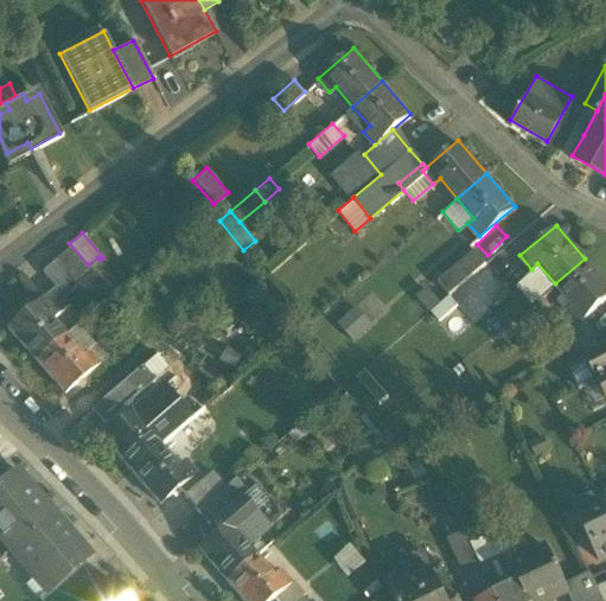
[(53,257),(75,282),(89,270),(91,269),(88,264),(69,243),(53,257)]
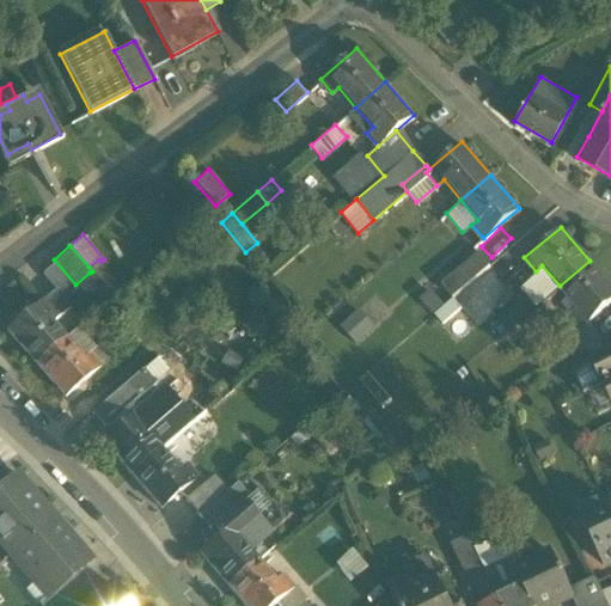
[(440,282),(451,294),(489,262),(478,250),(440,282)]
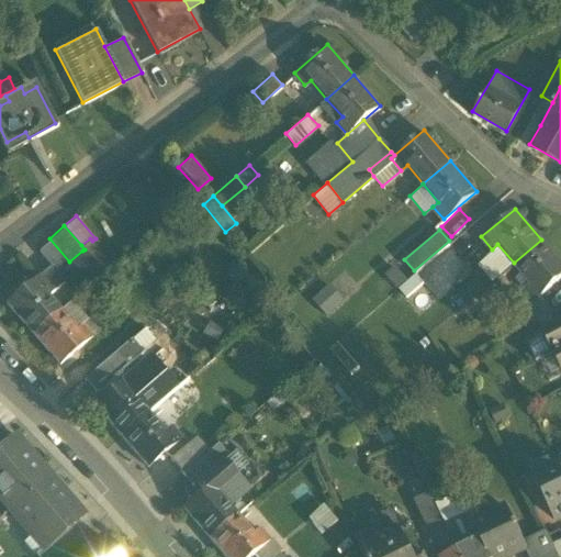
[(69,262),(49,238),(37,248),(49,263),(58,271),(69,262)]
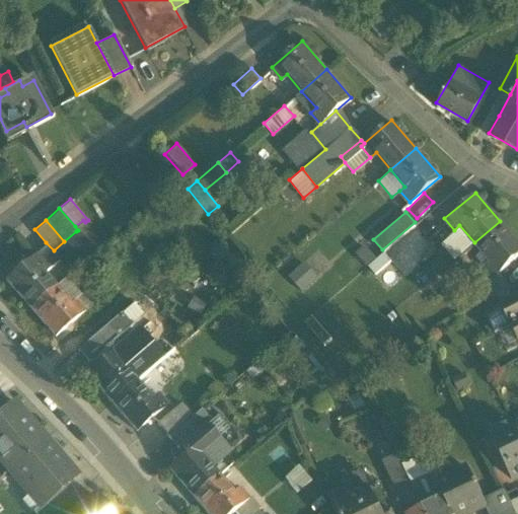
[(76,231),(84,242),(86,244),(96,235),(85,222),(83,220),(75,226),(78,230),(76,231)]
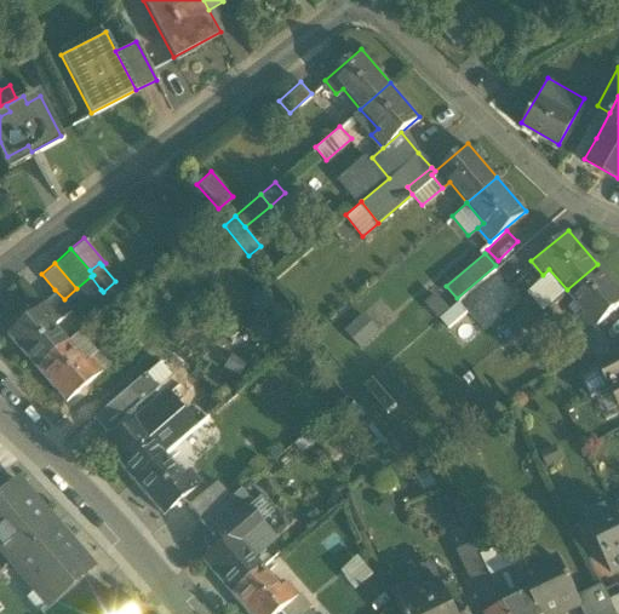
[(618,303),(618,290),(597,264),(567,290),(584,309),(578,315),(590,328),(597,322),(618,303)]
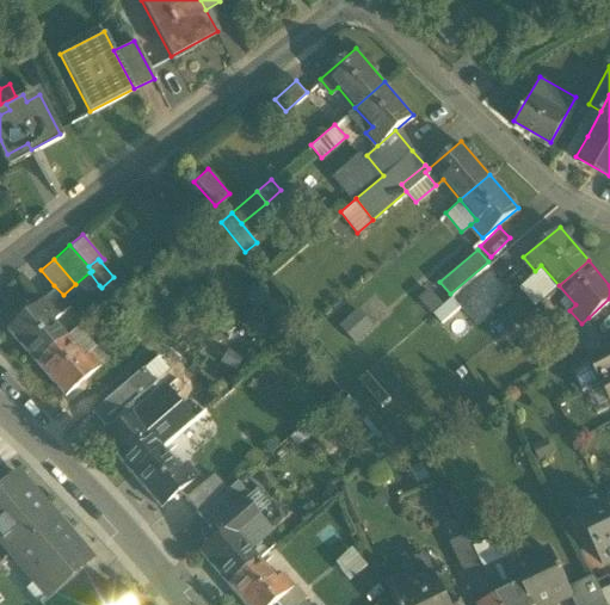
[(541,265),(535,271),(518,284),(535,306),(559,285),(541,265)]
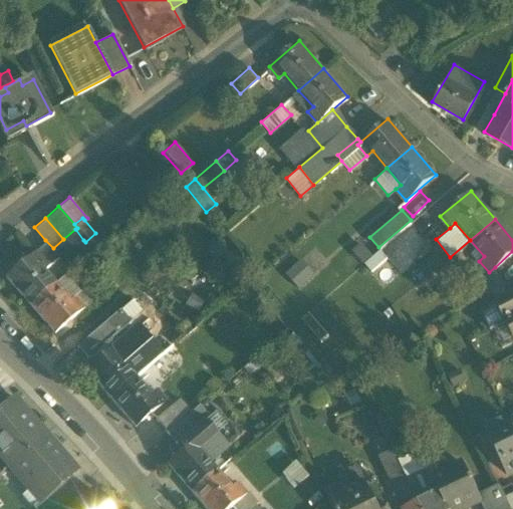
[(65,256),(83,240),(75,229),(63,239),(53,248),(45,240),(35,249),(48,264),(58,255),(65,256)]
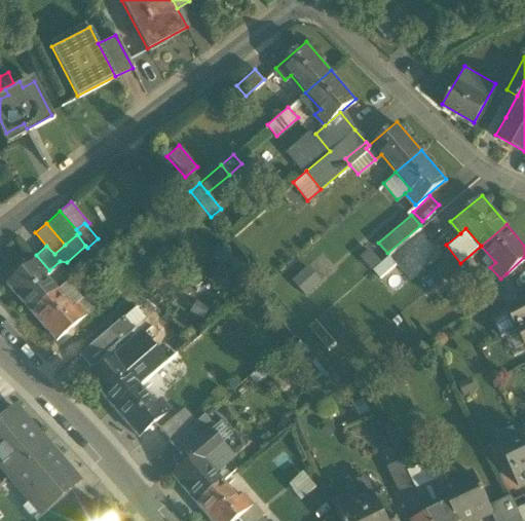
[(371,267),(381,259),(369,246),(360,254),(371,267)]
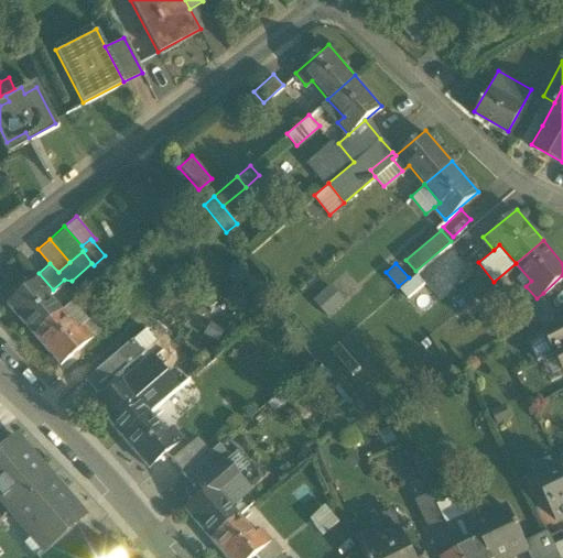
[(237,276),(218,269),(208,291),(228,298),(237,276)]
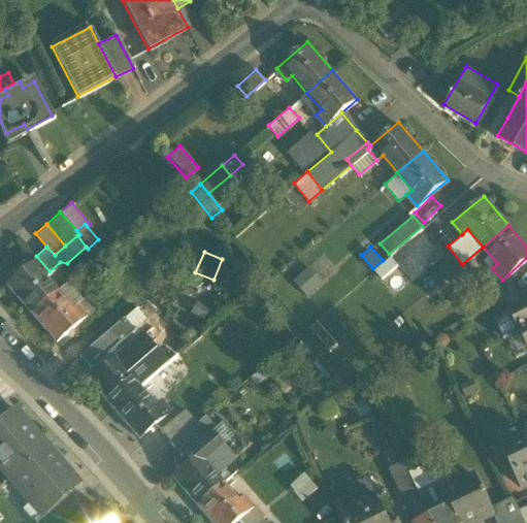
[(397,263),(389,254),(383,260),(372,268),(380,278),(397,263)]
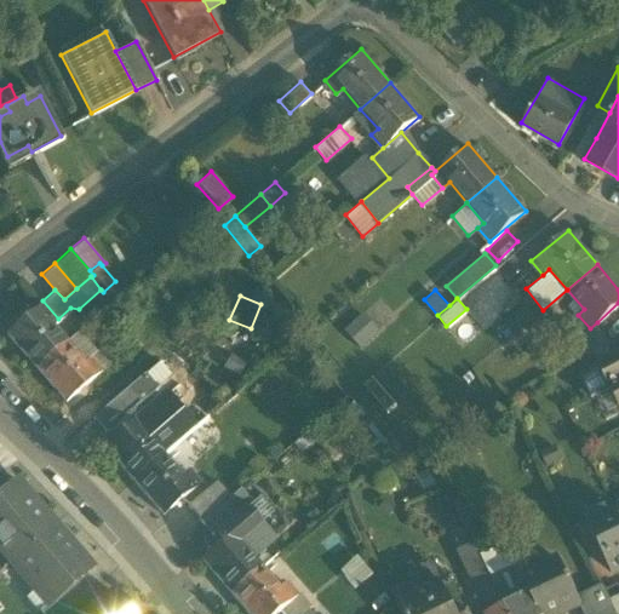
[(52,323),(58,319),(43,300),(6,332),(33,362),(63,337),(52,323)]
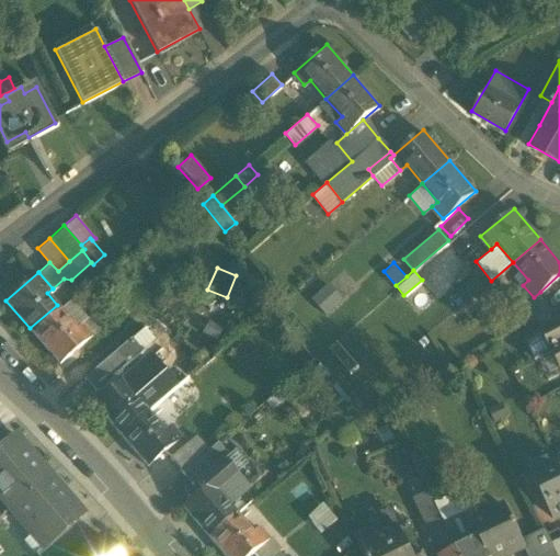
[(460,286),(469,297),(484,286),(476,275),(460,286)]
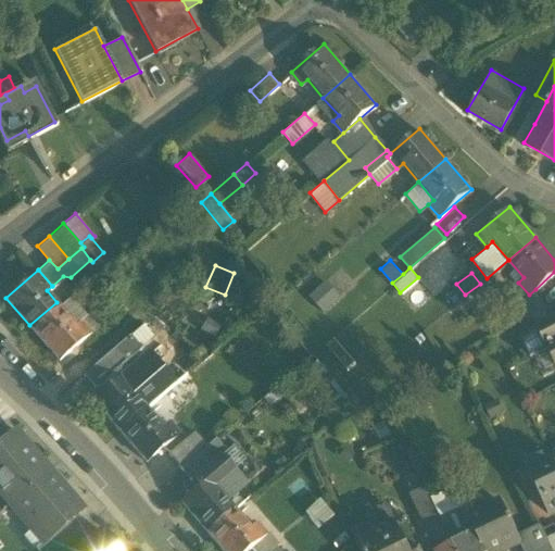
[(340,296),(325,277),(307,292),(323,310),(340,296)]
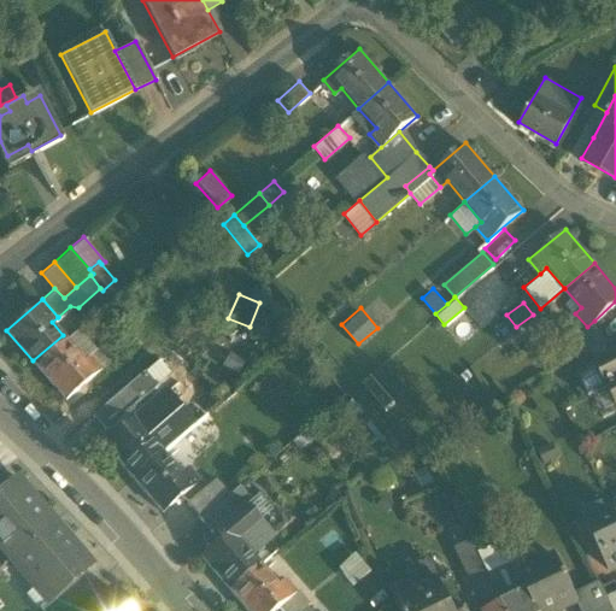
[(603,341),(610,354),(615,350),(615,333),(609,338),(594,321),(587,327),(574,338),(585,351),(603,341)]
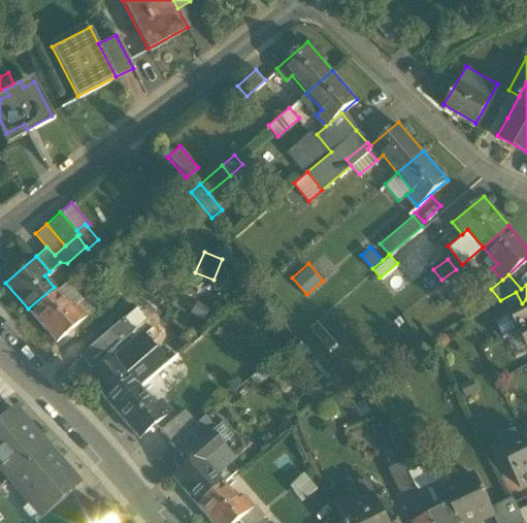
[(76,302),(81,298),(66,281),(56,290),(71,306),(76,302)]
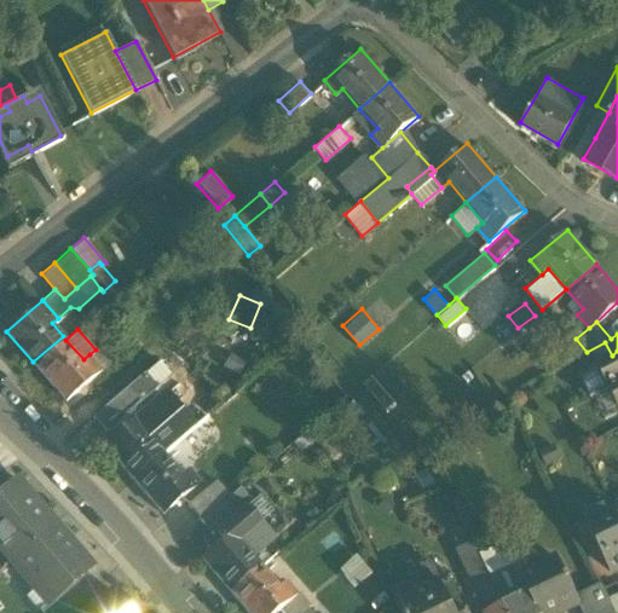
[(65,340),(63,336),(33,362),(36,365),(65,399),(102,368),(90,354),(84,359),(65,340)]
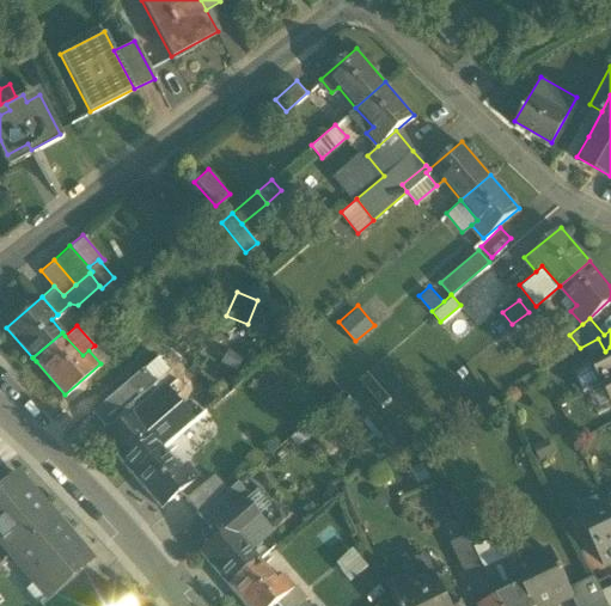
[(89,350),(101,363),(111,354),(99,341),(95,346),(89,350)]
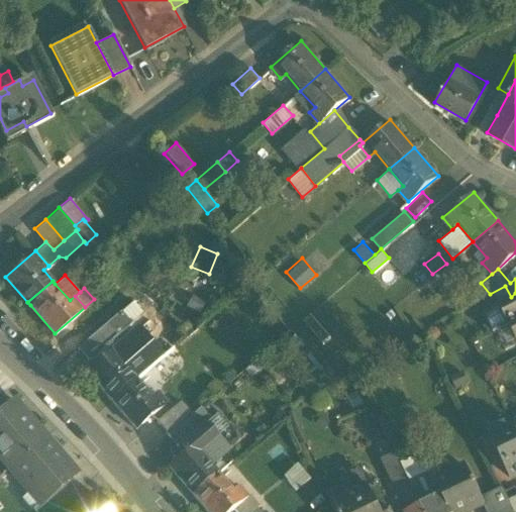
[(205,300),(192,292),(185,303),(199,311),(205,300)]
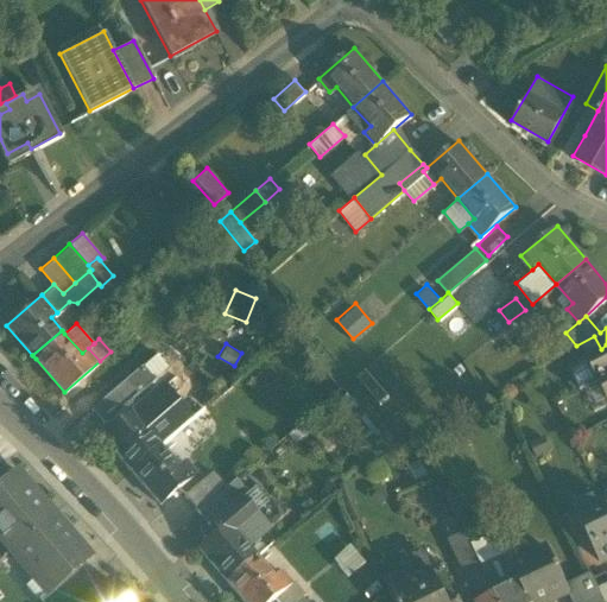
[(586,384),(599,376),(606,372),(606,344),(601,349),(588,355),(571,363),(583,385),(586,384)]
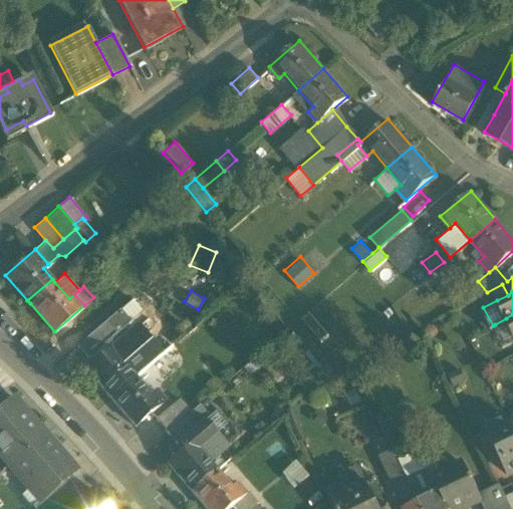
[(118,307),(129,318),(141,308),(131,297),(118,307)]
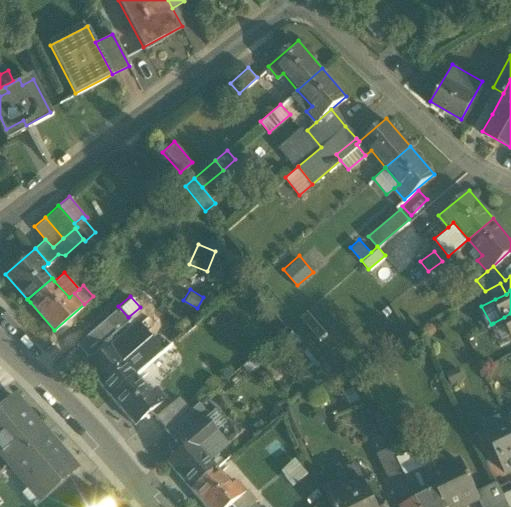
[(104,318),(115,331),(129,318),(128,317),(118,306),(104,318)]
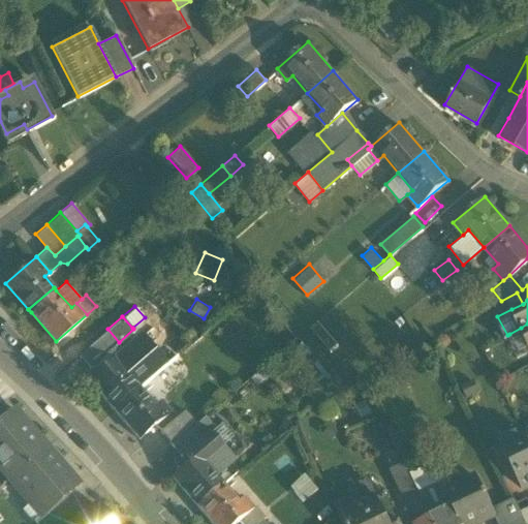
[(337,342),(317,319),(310,326),(330,348),(337,342)]
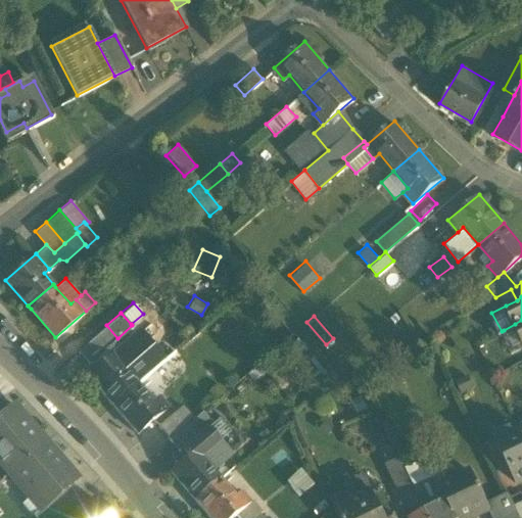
[(521,337),(515,324),(504,330),(513,346),(521,341),(521,337)]
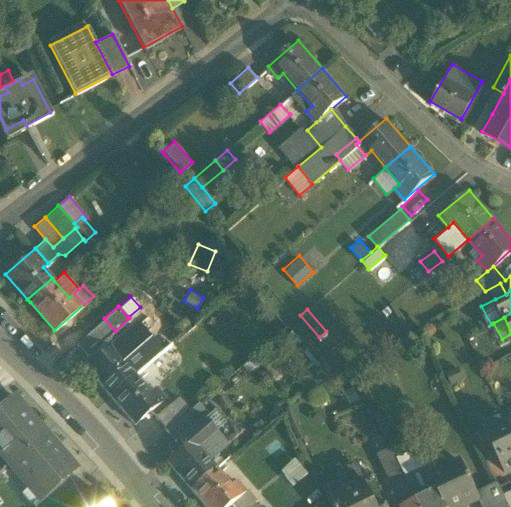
[(76,343),(87,355),(115,331),(104,318),(76,343)]
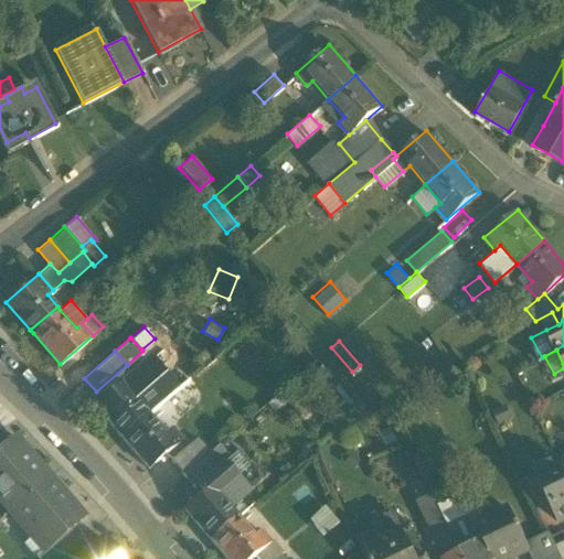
[(339,411),(357,404),(321,362),(311,371),(318,377),(312,380),(339,411)]
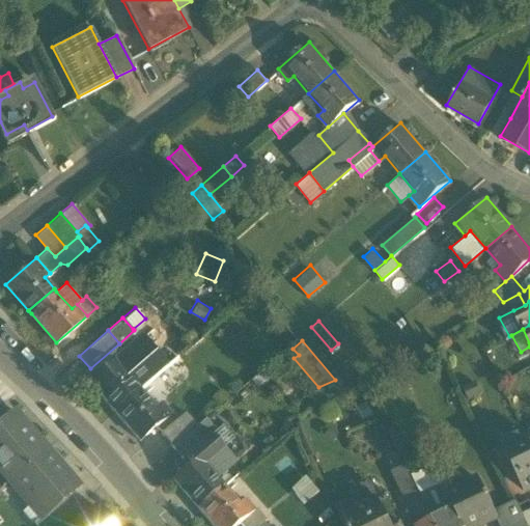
[(88,381),(113,410),(139,388),(124,370),(130,366),(120,354),(88,381)]
